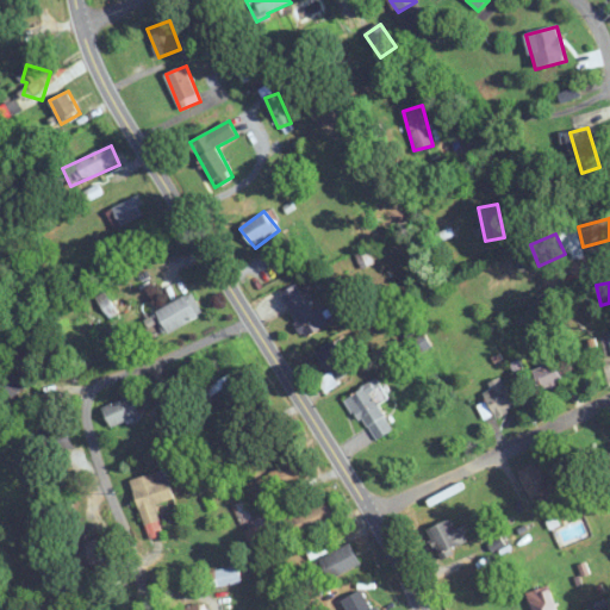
[(315,312),(298,284),(280,294),(306,337),(329,324),(319,309),(315,312)]
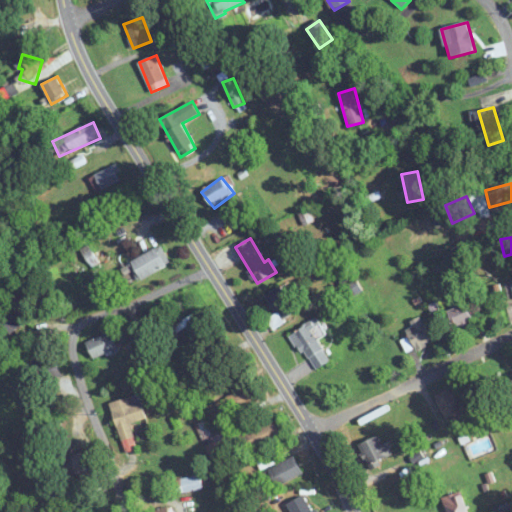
[(170,266),(162,246),(130,259),(138,278),(170,266)]
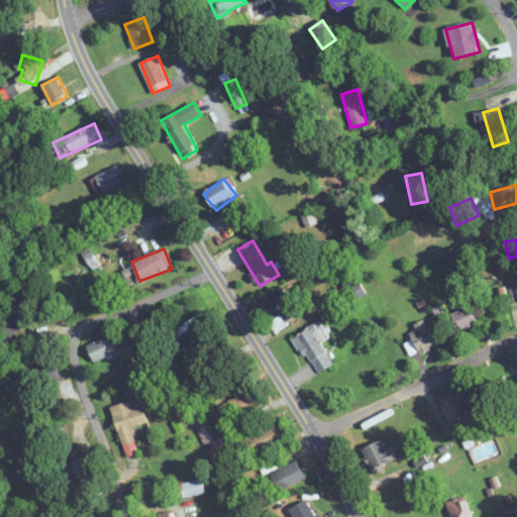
[(270,322),(275,333),(301,320),(285,288),(268,297),(279,317),(270,322)]
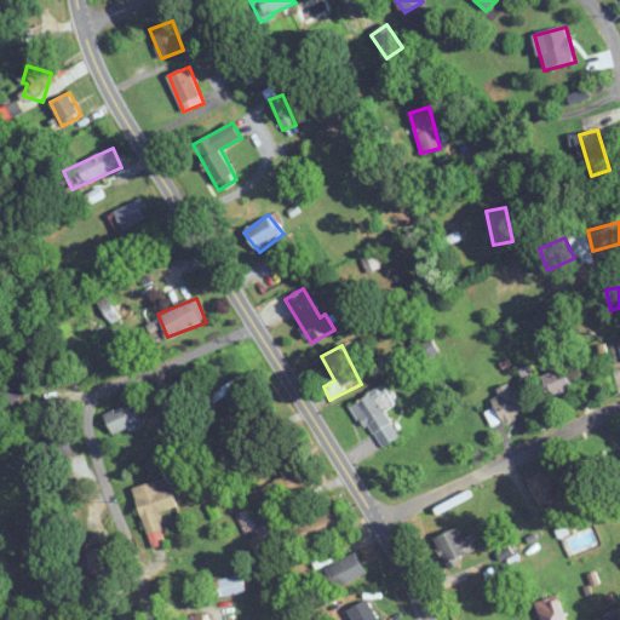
[(552,397),(572,386),(562,368),(543,378),(552,397)]
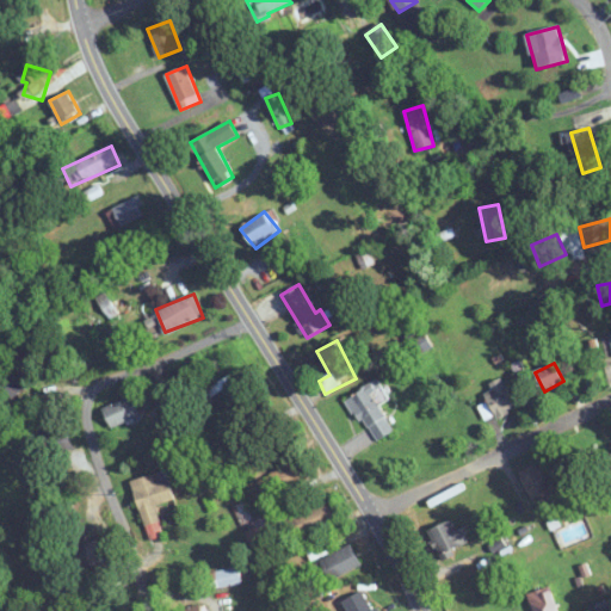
[(19,374),(0,381),(0,395),(4,405),(28,395),(19,374)]
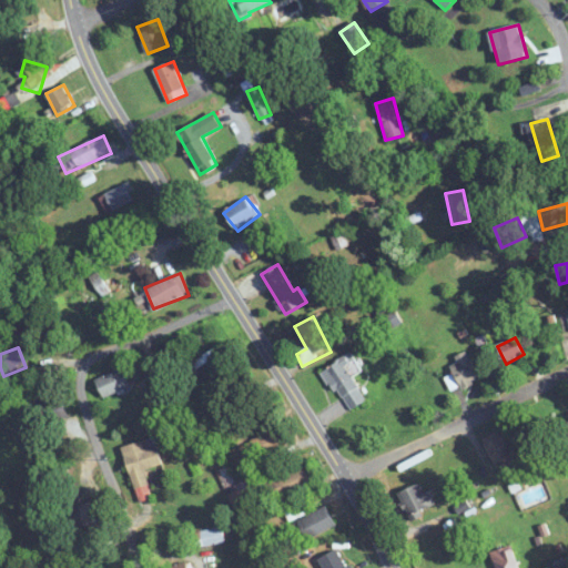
[(190,365),(194,373),(221,354),(215,347),(190,365)]
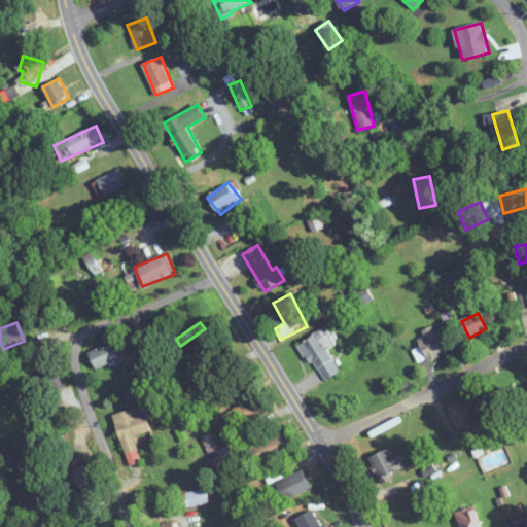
[(341,372),(321,340),(328,335),(325,328),(300,344),(322,382),(341,372)]
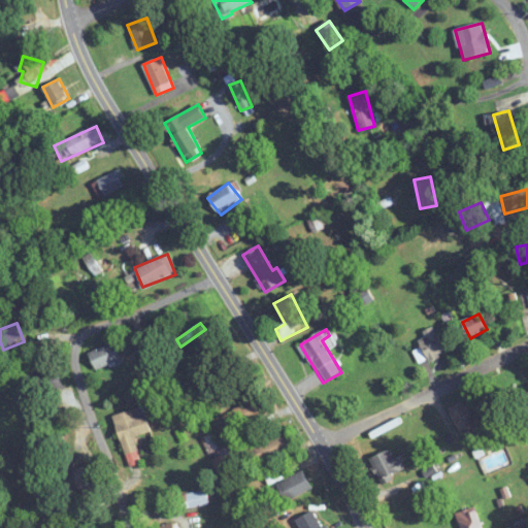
[(418,337),(430,362),(447,354),(434,329),(418,337)]
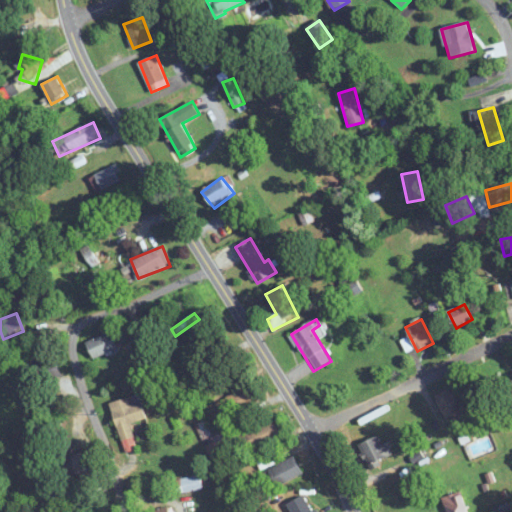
[(87,338),(90,356),(116,351),(113,334),(87,338)]
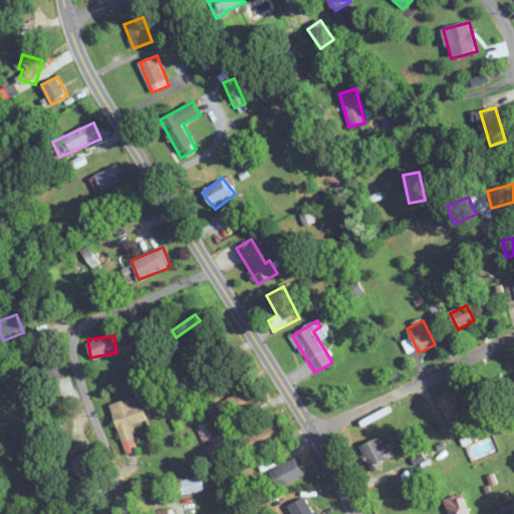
[(261,399),(251,384),(220,407),(229,421),(261,399)]
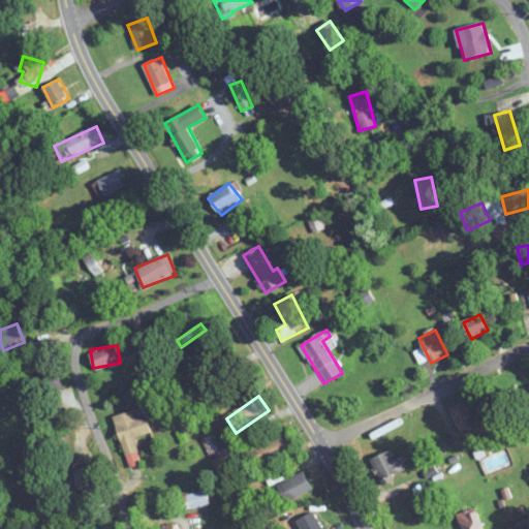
[(461,433),(478,424),(468,404),(450,413),(461,433)]
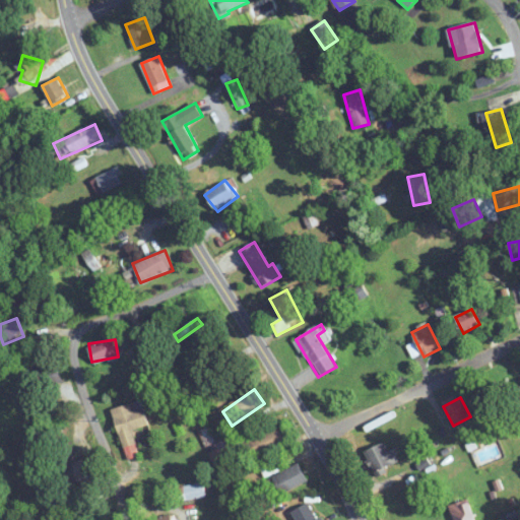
[(113,408),(126,459),(138,456),(131,430),(147,426),(141,401),(113,408)]
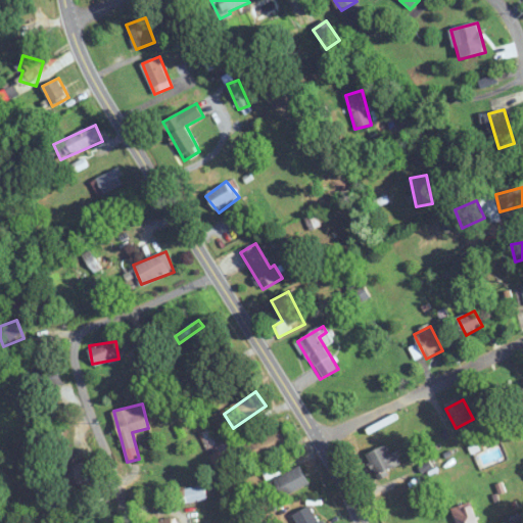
[(286,447),(281,430),(246,442),(251,459),(286,447)]
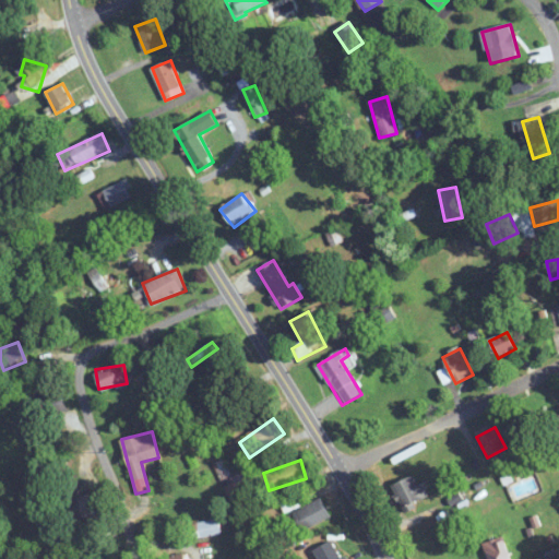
[(429,499),(415,474),(392,486),(405,512),(429,499)]
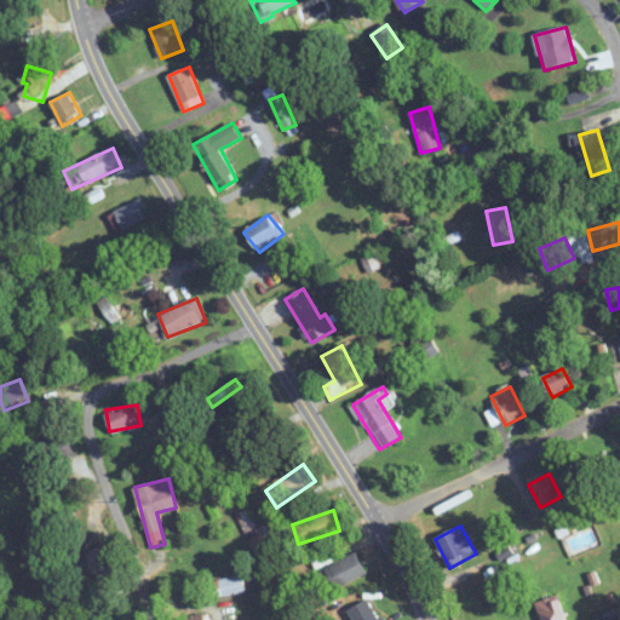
[(107,546),(72,556),(78,579),(113,569),(107,546)]
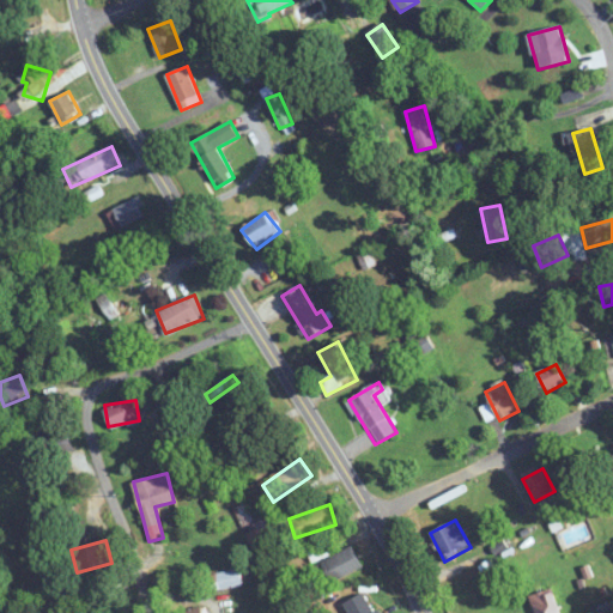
[(362,566),(352,547),(321,563),(331,582),(362,566)]
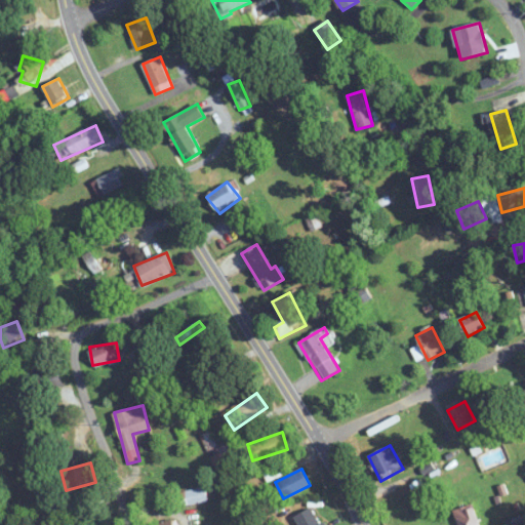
[(207,499),(205,487),(174,494),(177,507),(207,499)]
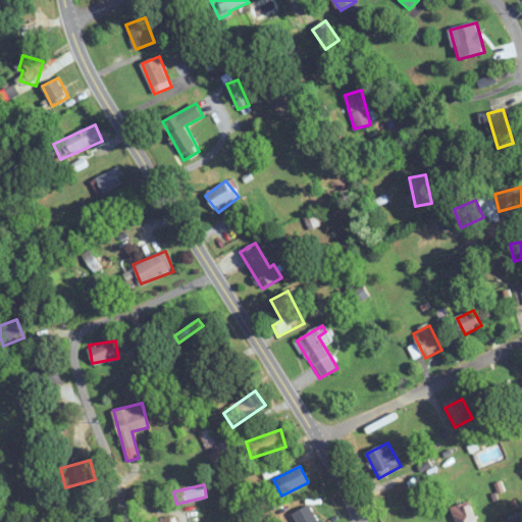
[(453,507),(456,521),(476,521),(472,503),(453,507)]
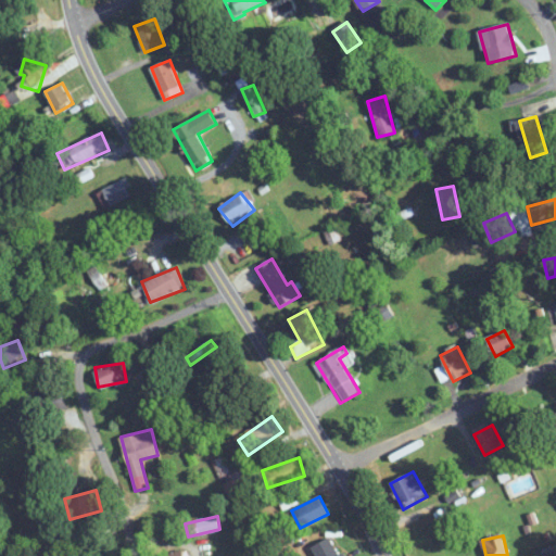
[(343,555),(336,536),(314,545),(318,555),(343,555)]
